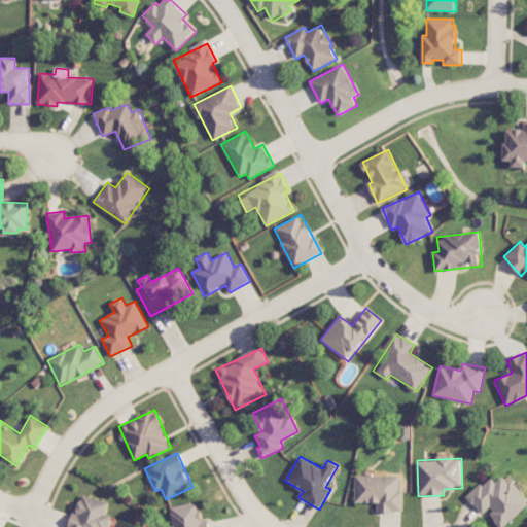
[(377,512),(401,512),(402,476),(355,475),(354,502),(377,503),(377,512)]
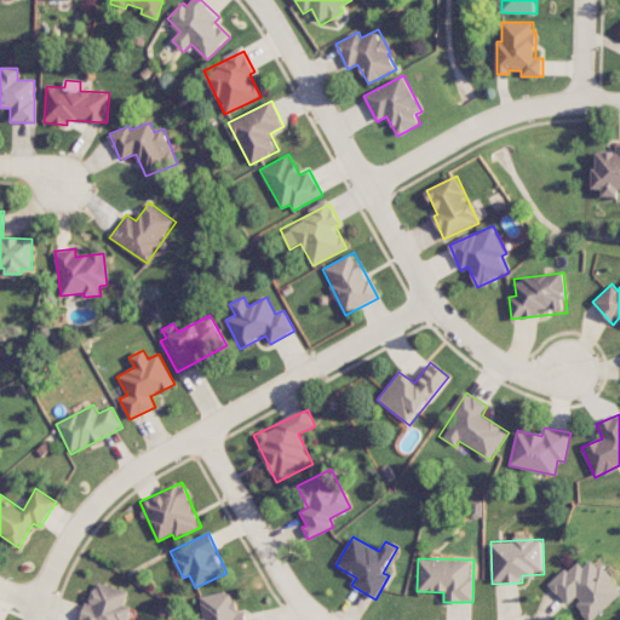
[(592,619),(619,593),(619,587),(592,558),(584,567),(577,560),(549,585),(569,607),(573,603),(589,619),(592,619)]
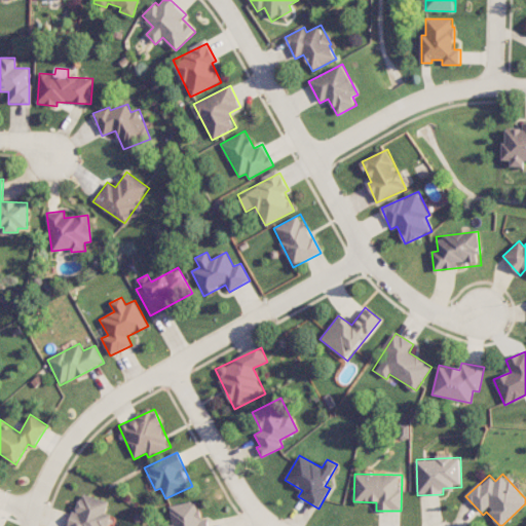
[(107,525),(110,515),(105,513),(109,501),(82,493),(76,513),(72,512),(67,525),(107,525)]
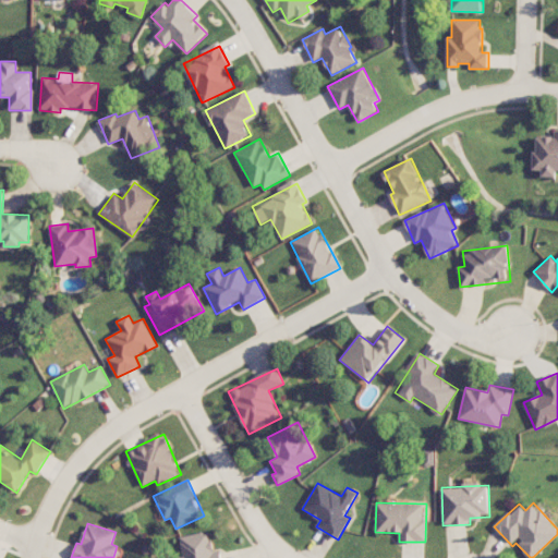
[(179,536),(183,557),(179,557),(221,557),(220,550),(213,552),(209,531),(179,536)]
